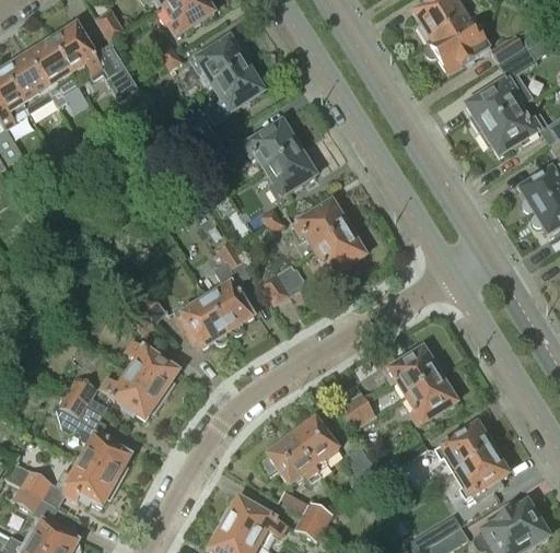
[(214,12),(207,1),(209,0),(173,0),(163,7),(173,22),(167,25),(175,37),(214,12)]
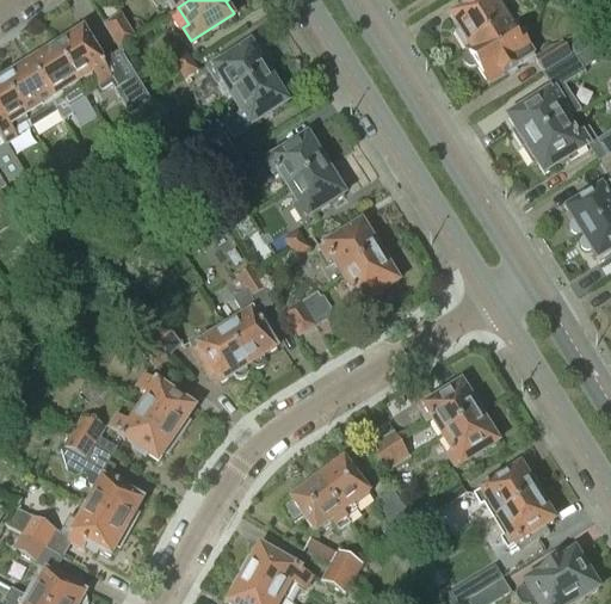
[(467,47),(510,19),(499,1),(501,0),(469,0),(450,12),(458,26),(456,29),(467,47)]
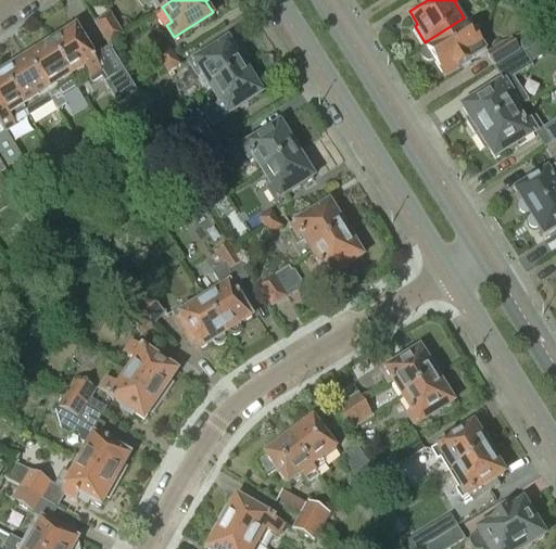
[(122,32),(110,11),(97,20),(110,39),(122,32)]
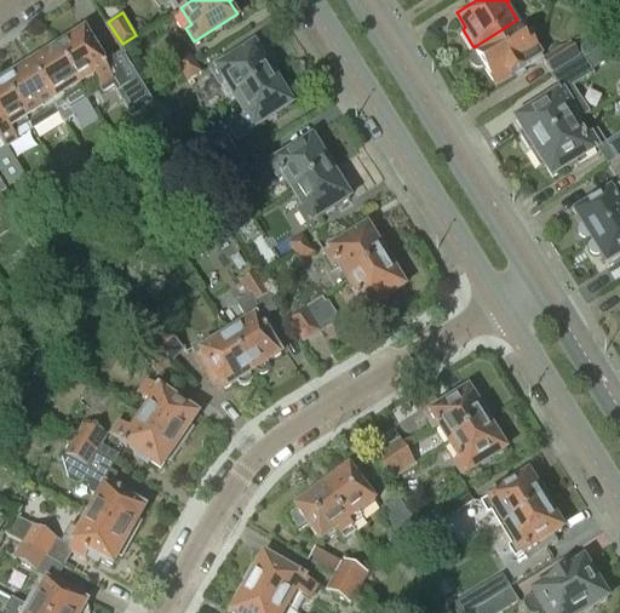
[(517,19),(474,47),(475,49),(472,50),(471,55),(471,58),(472,61),(477,63),(481,63),(482,62),(495,84),(544,53),(532,35),(528,38),(517,19)]
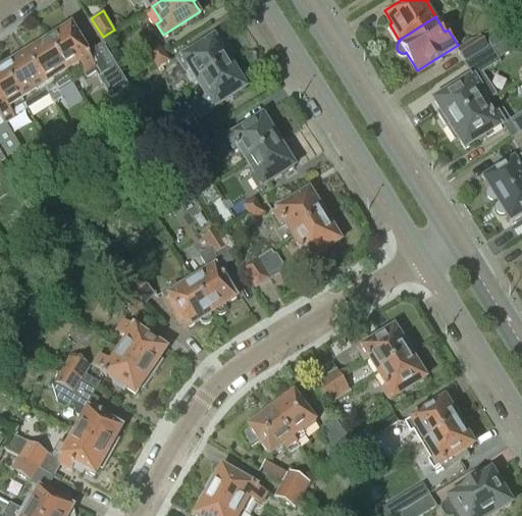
[(481,33),(457,48),(464,59),(488,44),(504,35),(498,23),(481,34),(481,33)]
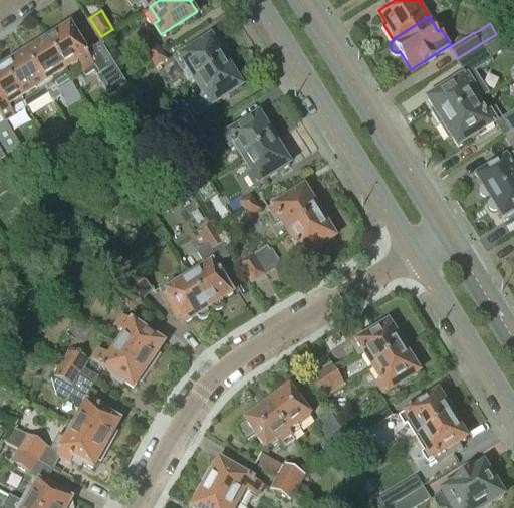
[(70,24),(60,30),(59,27),(46,36),(68,73),(82,65),(86,72),(95,67),(110,91),(127,81),(102,41),(93,46),(90,41),(83,45),(70,24)]
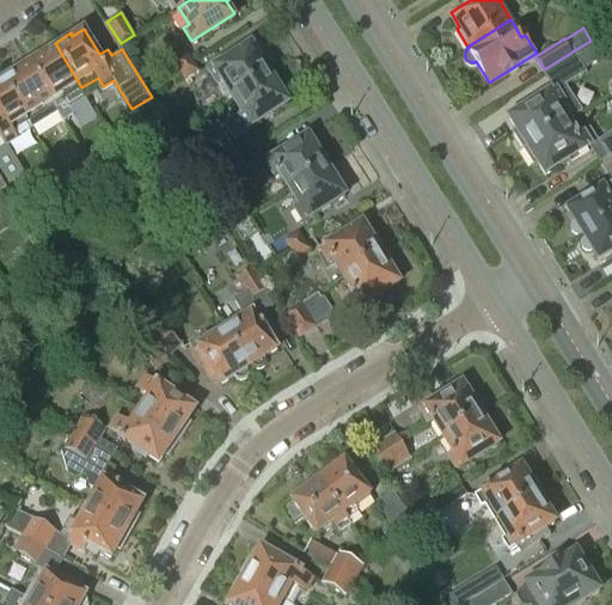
[(232,95),(275,68),(263,50),(259,53),(252,42),(208,68),(218,83),(224,79),(232,95)]
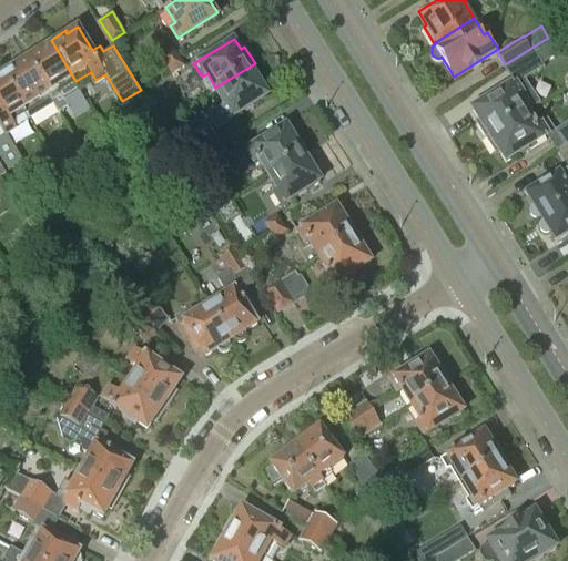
[(79,85),(75,81),(51,40),(37,48),(38,51),(28,58),(54,101),(57,104),(59,108),(68,103),(63,95),(79,85)]
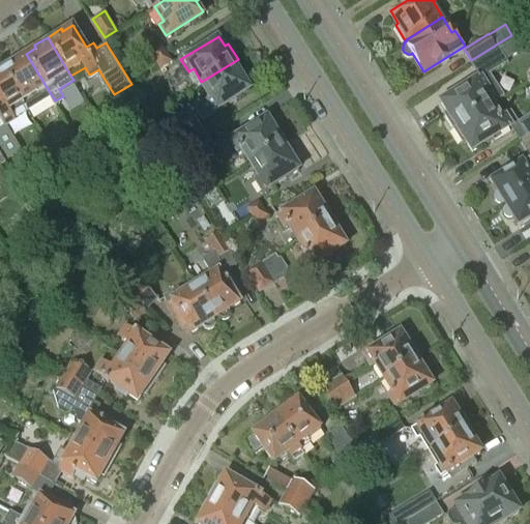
[(480,75),(441,98),(447,108),(443,111),(453,125),(496,98),(504,93),(490,69),(508,59),(506,56),(520,47),(513,37),(500,46),(499,44),(471,61),(480,75)]
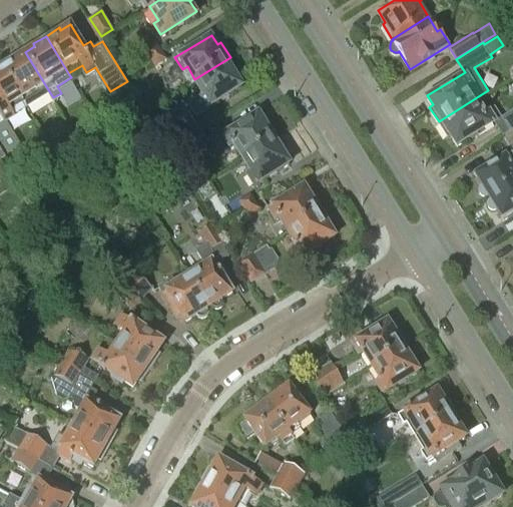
[(151,56),(161,49),(157,42),(147,49),(151,56)]
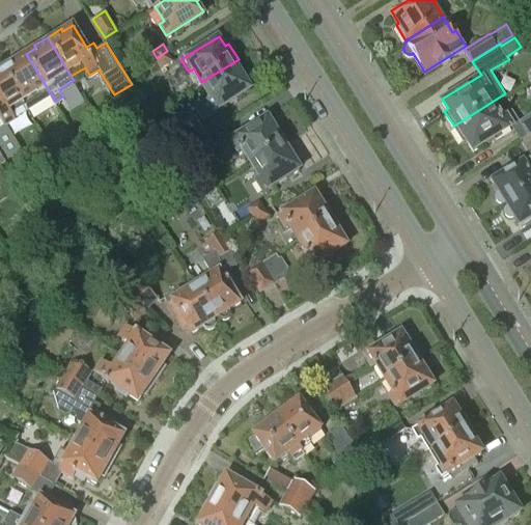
[(167,51),(157,58),(161,65),(172,58),(167,51)]
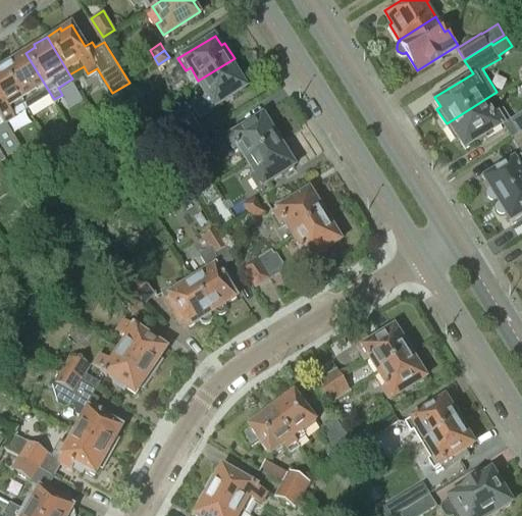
[(25,53),(16,59),(15,56),(1,64),(27,106),(50,93),(25,53)]
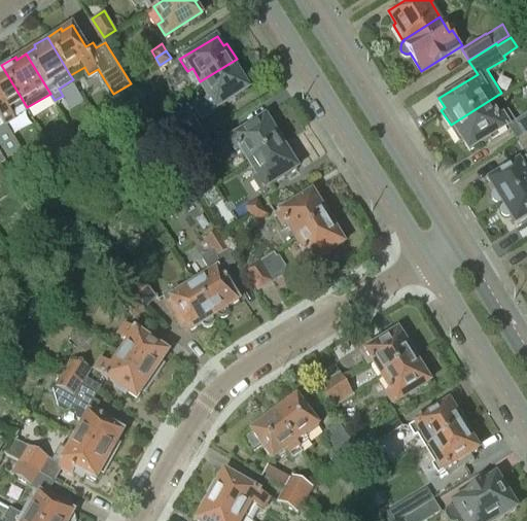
[(248,87),(242,76),(246,74),(237,59),(200,81),(209,95),(192,106),(200,117),(248,87)]
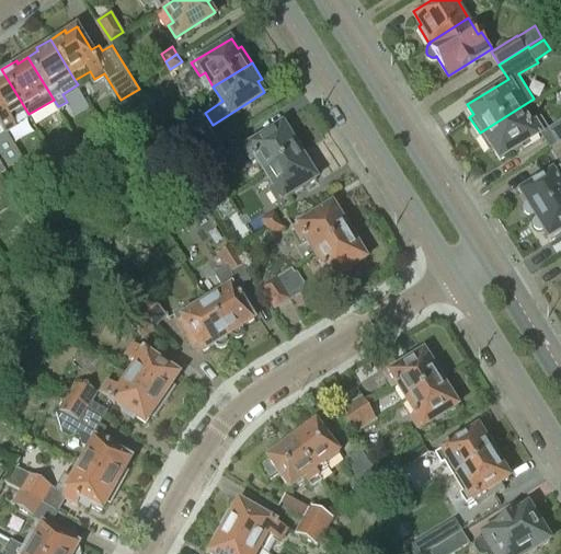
[(29,114),(1,69),(0,69),(0,150),(8,163),(21,156),(4,129),(29,114)]
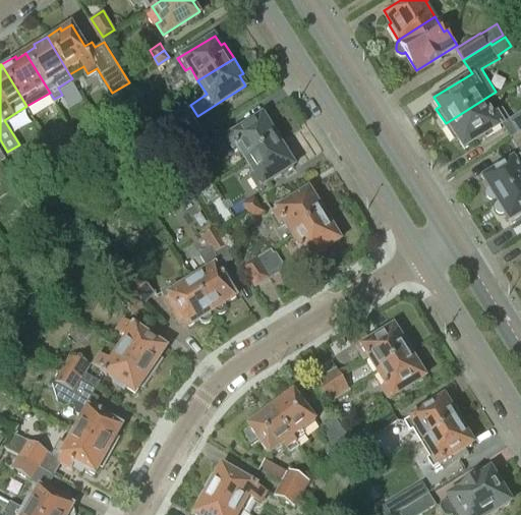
[(496,110),(487,97),(446,123),(455,138),(459,136),(464,146),(503,121),(511,134),(520,127),(520,110),(509,117),(502,106),(496,110)]
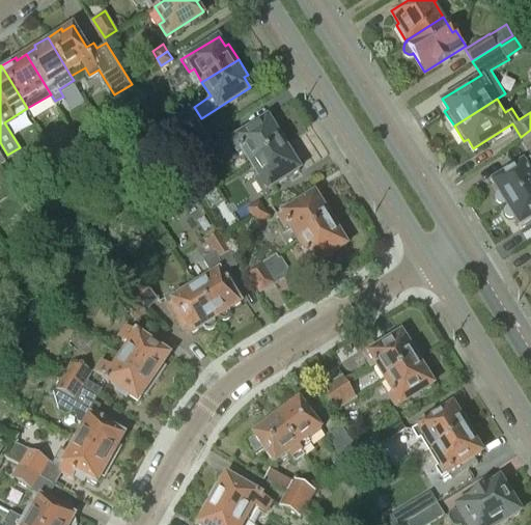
[(251,161),(287,138),(278,123),(275,127),(268,115),(230,139),(238,150),(243,147),(251,161)]
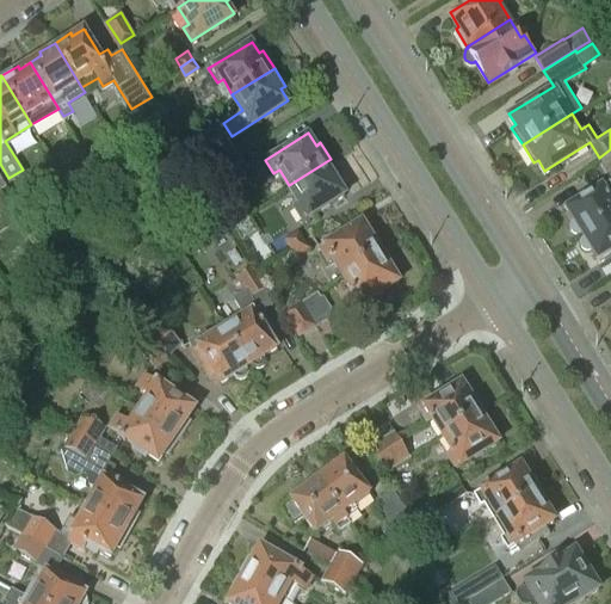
[(63,148),(69,159),(82,152),(76,141),(63,148)]
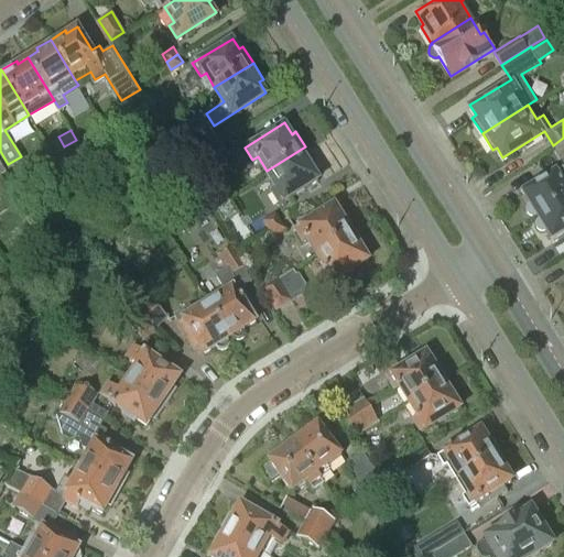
[(179,149),(187,162),(208,150),(199,135),(179,149)]
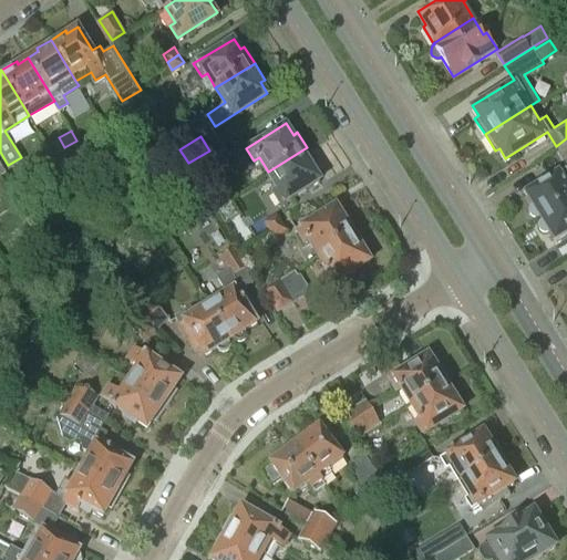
[(566,138),(556,146),(565,161),(566,158),(566,138)]
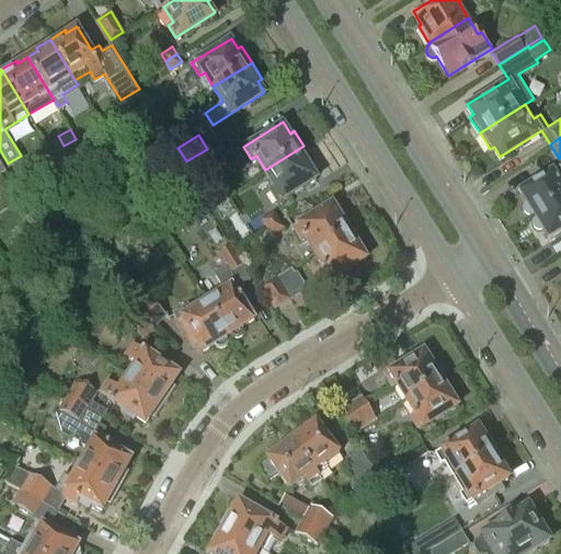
[(317,176),(310,165),(313,162),(304,146),(265,170),(275,185),(270,188),(277,200),(317,176)]
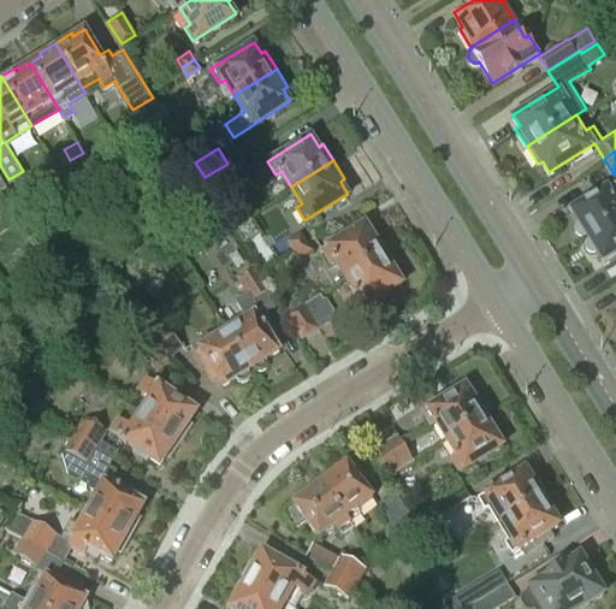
[(227,164),(205,177),(213,193),(237,178),(227,164)]
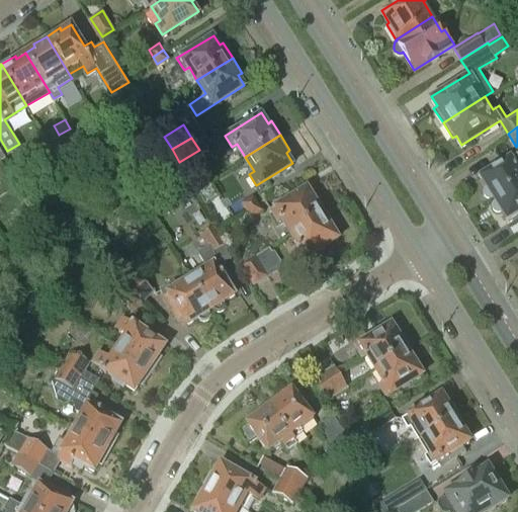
[(492,195),(493,195),(494,196),(517,181),(517,153),(517,152),(491,168),(489,166),(479,172),(486,183),(485,184),(485,186),(485,188),(486,190),(488,193),(492,195)]
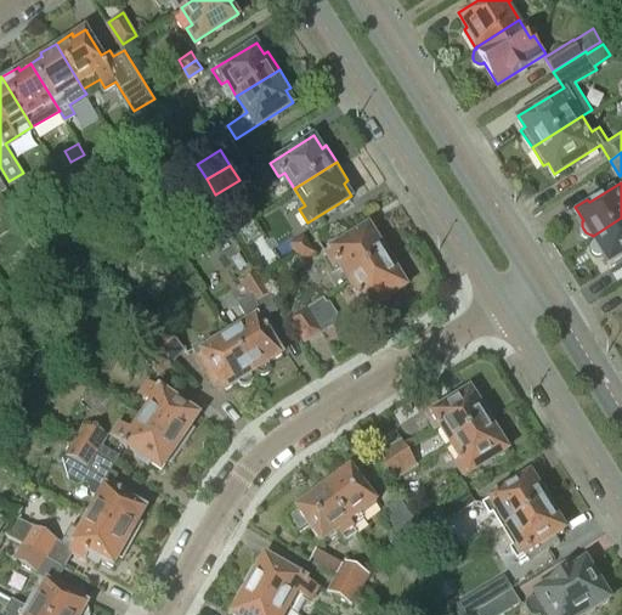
[(102,187),(89,196),(99,212),(112,203),(102,187)]
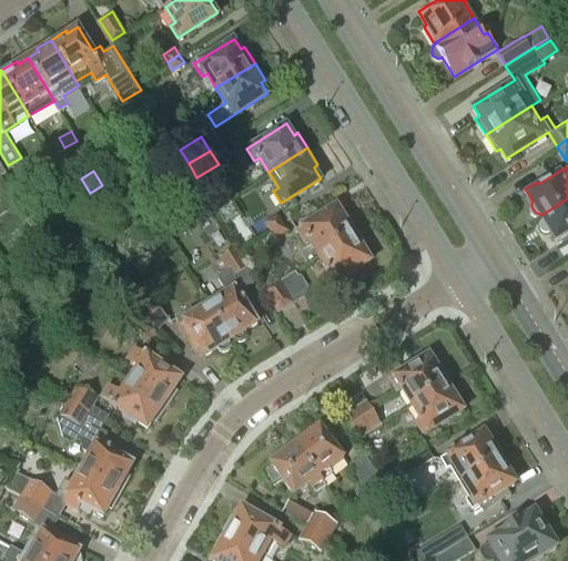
[(567,199),(541,215),(543,216),(540,220),(541,223),(544,226),(545,228),(547,228),(548,230),(550,230),(558,242),(567,234),(567,233),(567,232),(567,231),(567,199)]
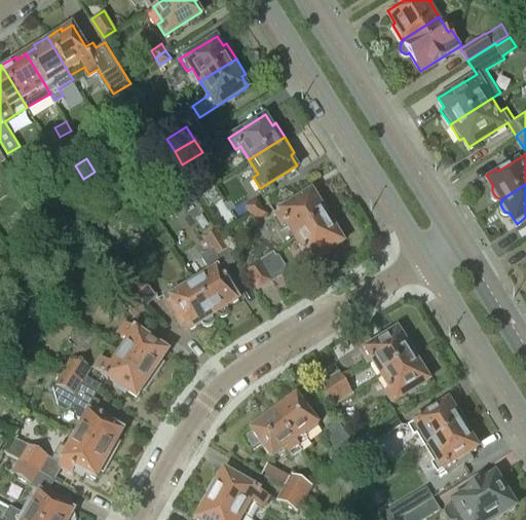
[(296,235),(332,213),(322,197),(318,199),(312,189),(274,212),(282,224),(287,221),(296,235)]
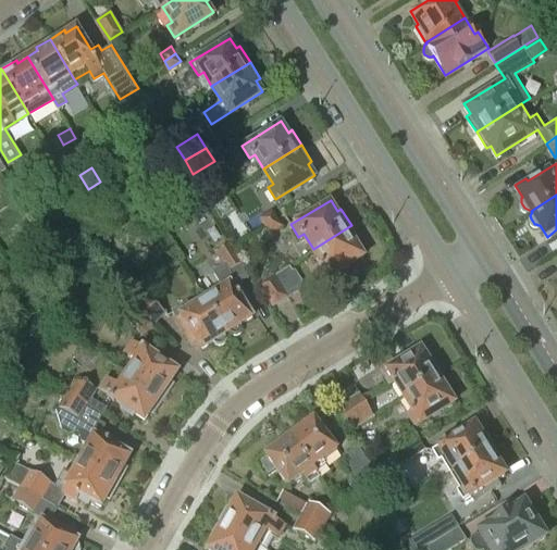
[(260,215),(265,223),(277,215),(272,208),(260,215)]
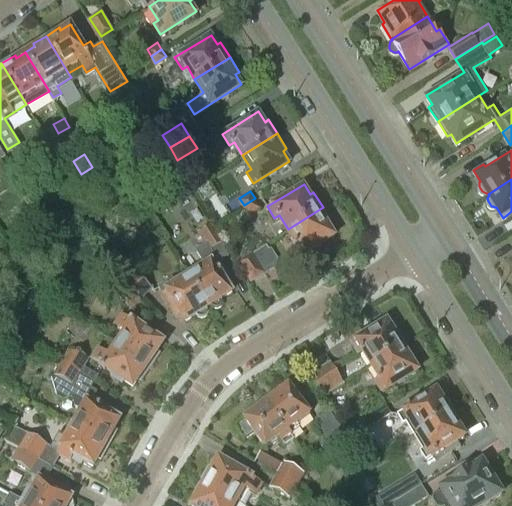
[(255,198),(244,205),(248,212),(259,206),(255,198)]
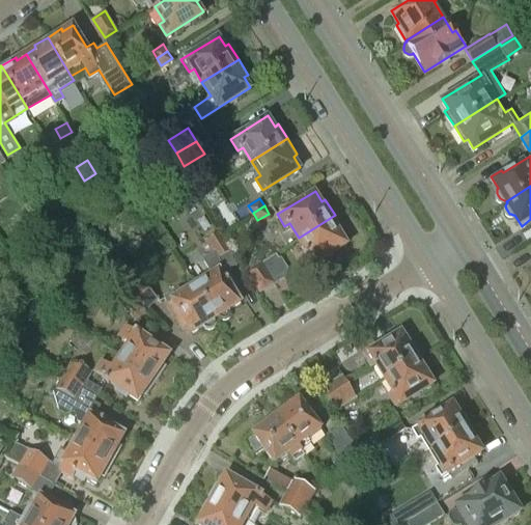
[(343,228),(335,215),(299,238),(307,250),(302,253),(309,266),(346,243),(339,230),(343,228)]
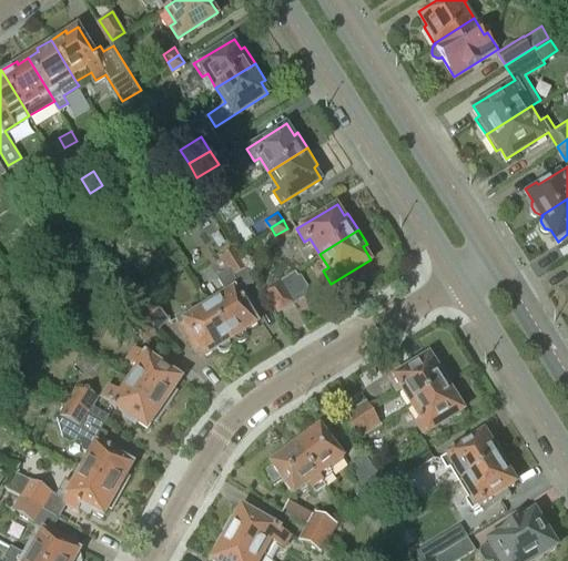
[(208,298),(211,303),(232,337),(235,335),(239,337),(241,338),(244,337),(246,335),(247,332),(247,329),(246,328),(256,322),(252,313),(256,309),(241,285),(255,276),(235,244),(221,253),(230,267),(219,275),(226,287),(208,298)]
